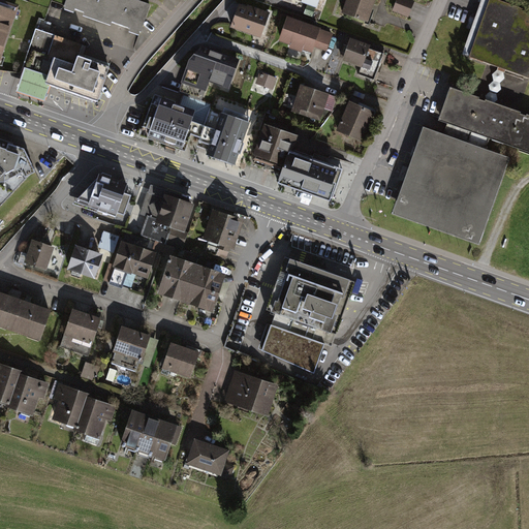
[(0,0),(0,53),(17,6),(0,0)]
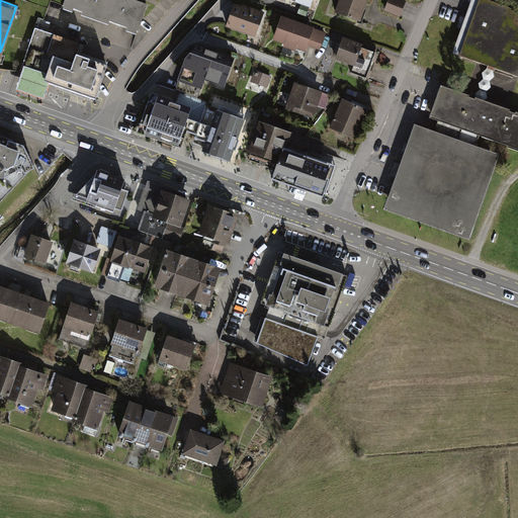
[(65,0),(64,6),(65,6),(64,10),(72,13),(74,10),(82,13),(81,17),(108,26),(109,22),(127,28),(125,33),(136,36),(138,32),(139,33),(148,5),(133,0),(65,0)]
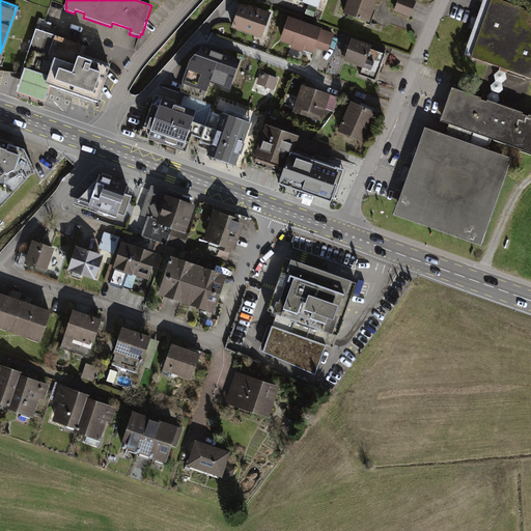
[(378,0),(347,0),(343,15),(370,24),(378,0)]
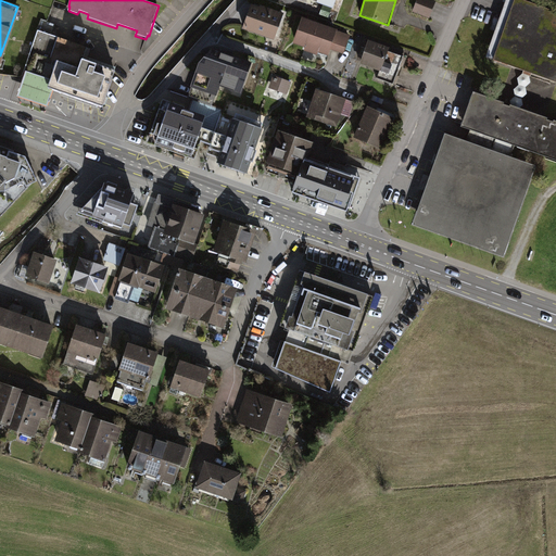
[(437,1),(432,0),(417,0),(413,12),(430,19),(437,1)]
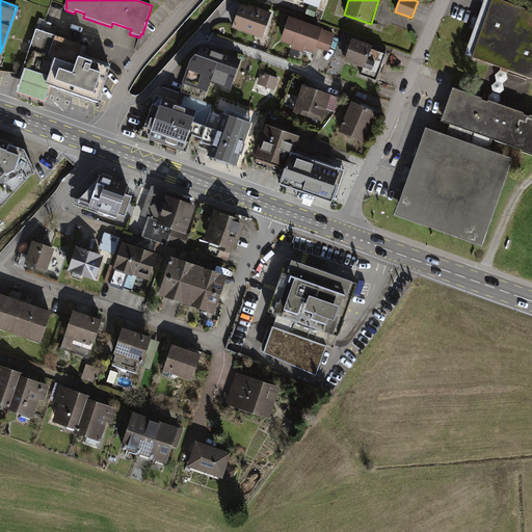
[(531,80),(531,15),(493,1),(472,61),(531,82),(531,80)]
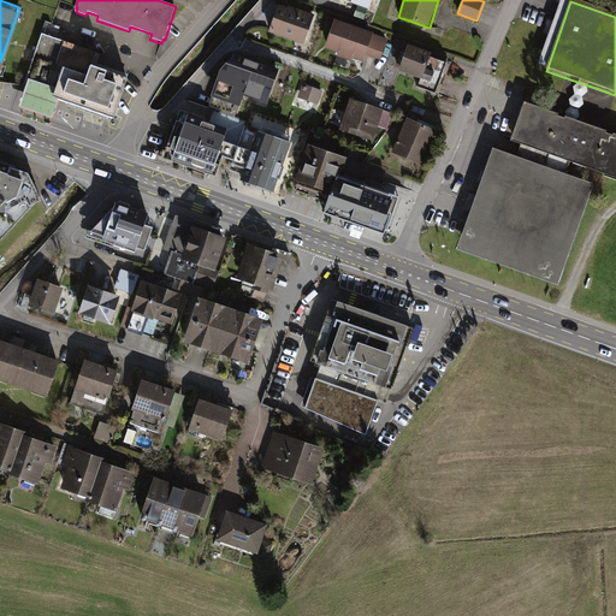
[(278,4),(267,33),(303,46),(314,16),(278,4)]
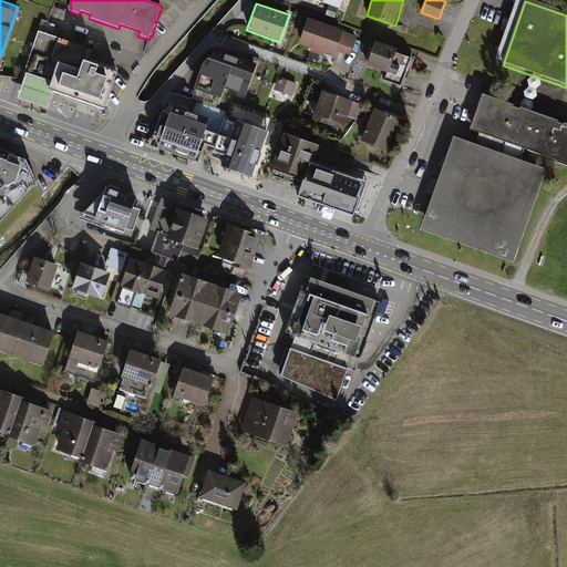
[(357,35),(308,19),(299,45),(311,49),(310,52),(323,58),(325,54),(334,58),(337,51),(350,55),(357,35)]
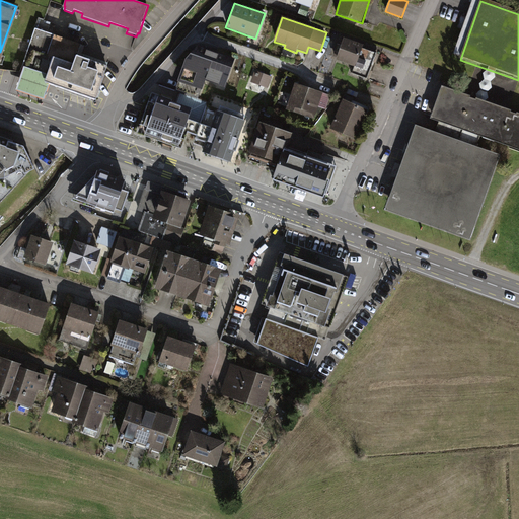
[(80,45),(34,29),(22,67),(23,67),(47,75),(44,83),(49,85),(96,100),(107,67),(76,57),(80,45)]
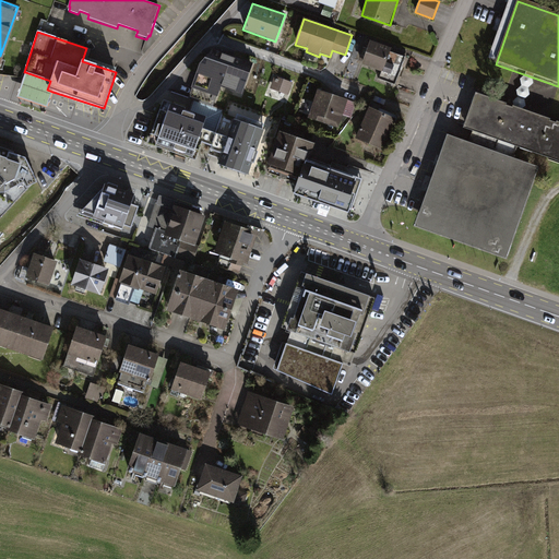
[(392,48),(370,42),(361,66),(381,72),(379,80),(395,85),(404,58),(390,52),(392,48)]
